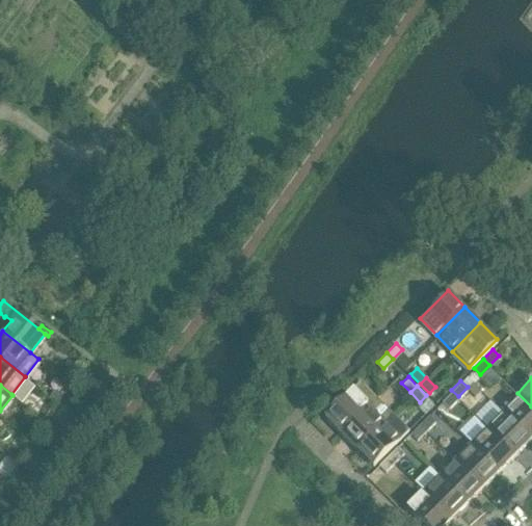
[(48,395),(56,400),(57,398),(61,393),(53,387),(48,395)]
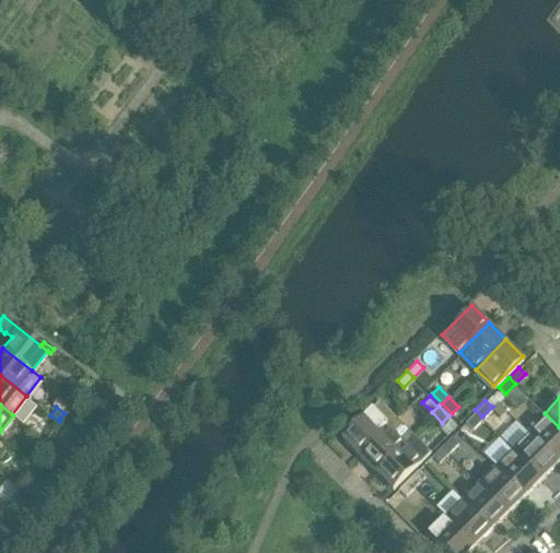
[(341,436),(359,453),(388,423),(371,407),(341,436)]
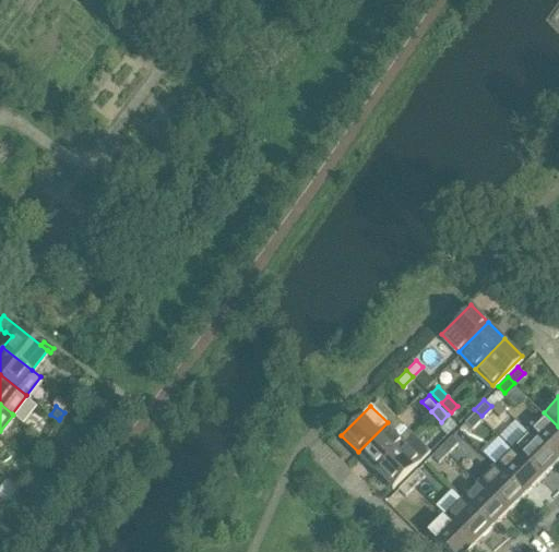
[(482,416),(474,409),(464,419),(472,426),(482,416)]
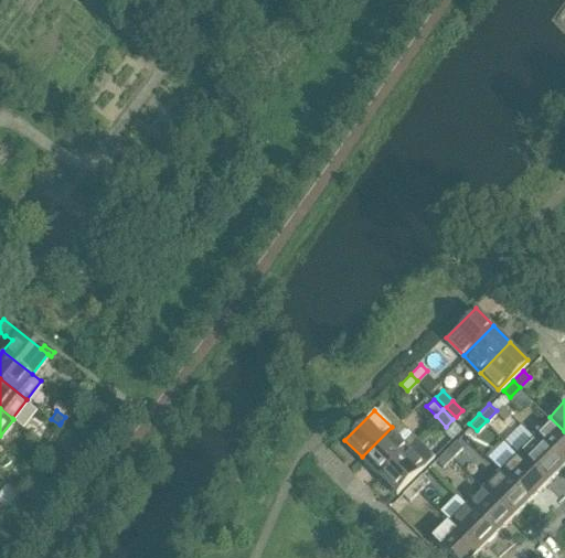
[(564,431),(550,417),(533,432),(564,462),(564,461),(564,431)]
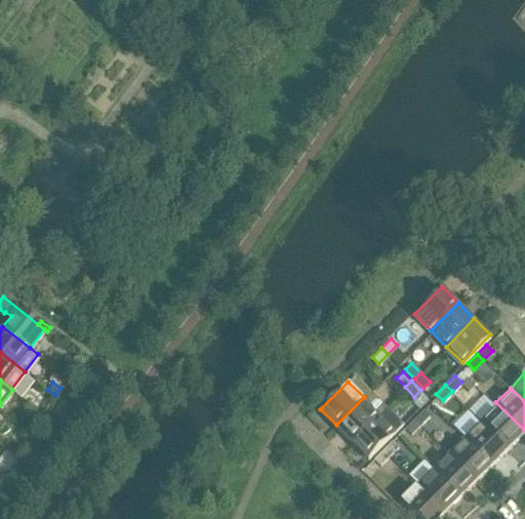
[(336,425),(352,441),(379,412),(364,397),(336,425)]
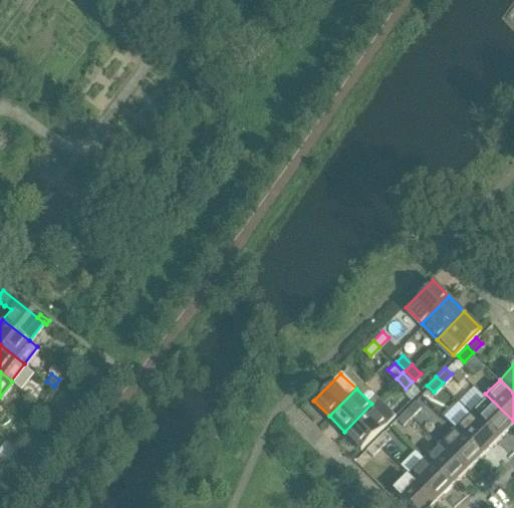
[(485,394),(469,411),(496,438),(513,421),(485,394)]
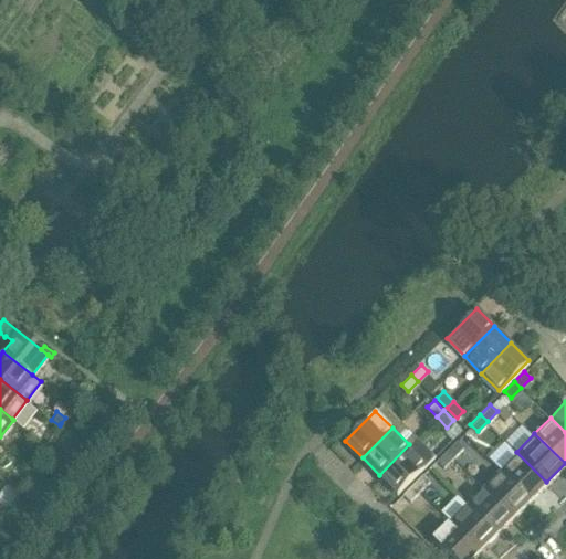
[(51,446),(56,440),(52,436),(46,443),(51,446)]
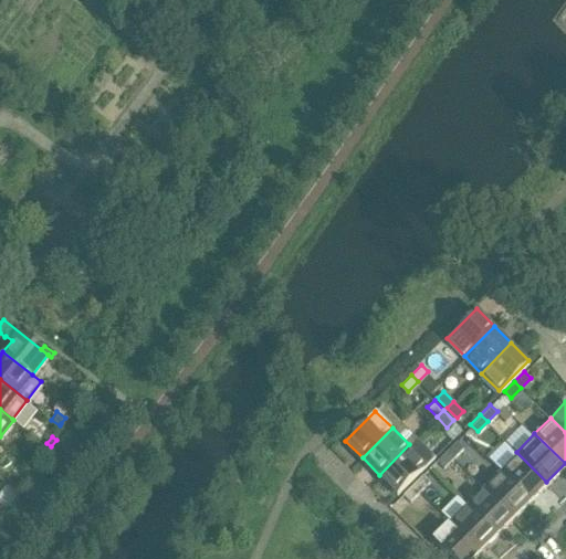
[(457,439),(447,449),(453,455),(463,445),(457,439)]
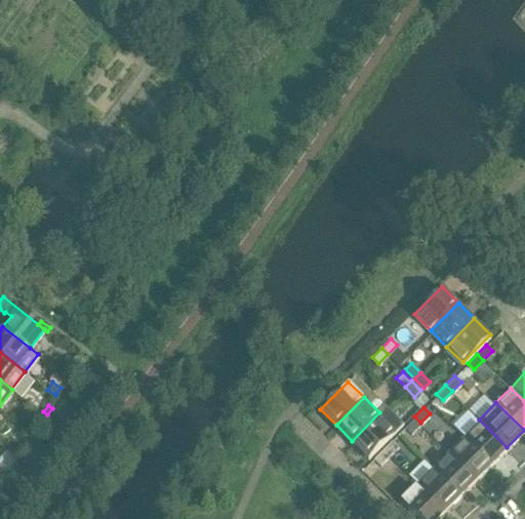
[(379,412),(352,441),(368,456),(396,429),(379,412)]
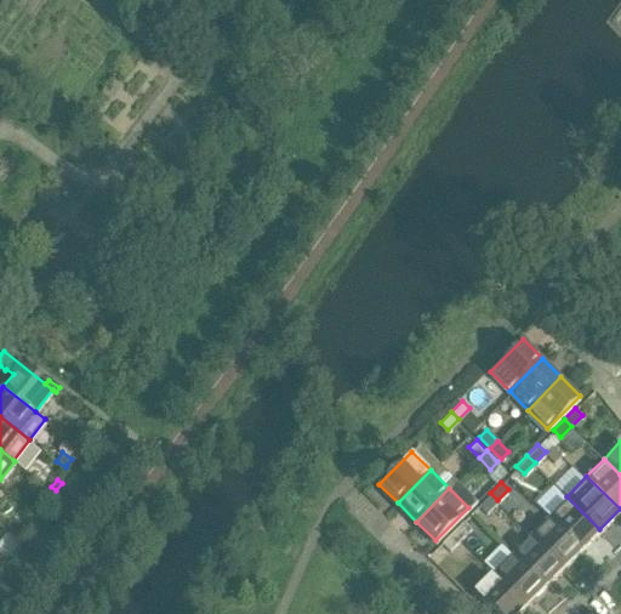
[(497,500),(490,493),(479,504),(486,511),(497,500)]
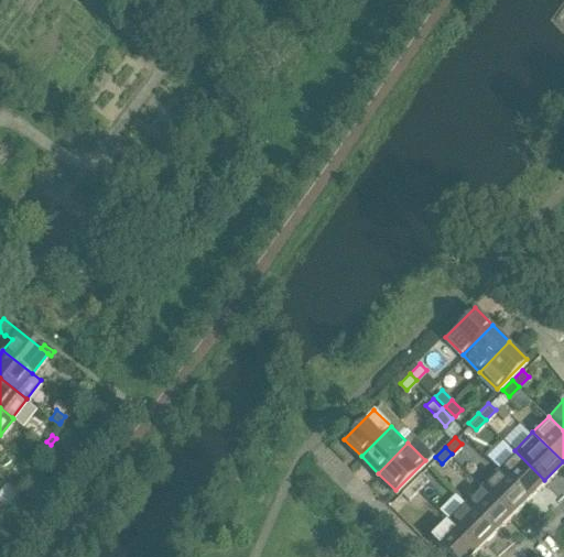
[(514,450),(498,467),(528,497),(544,480),(514,450)]
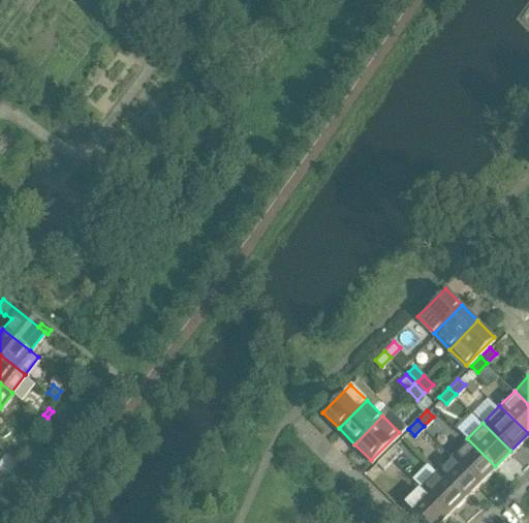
[(467,438),(452,454),(479,482),(495,466),(467,438)]
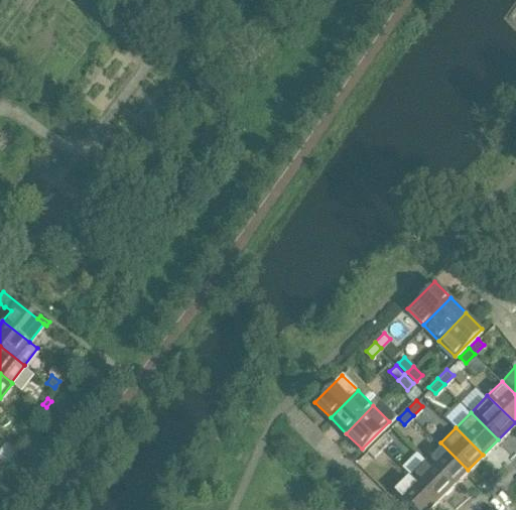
[(385,430),(376,439),(382,445),(391,437),(385,430)]
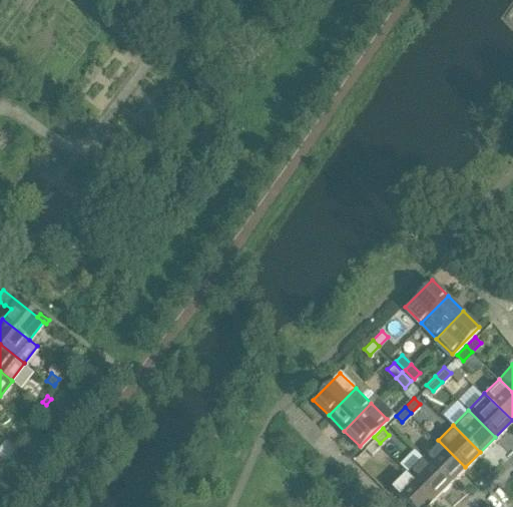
[(380,443),(374,437),(365,446),(372,452),(380,443)]
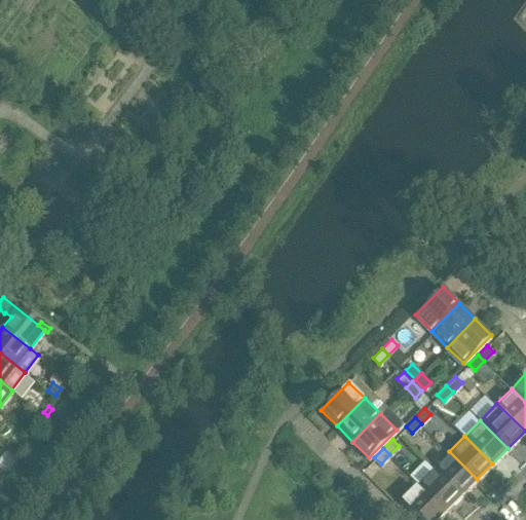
[(449,451),(433,467),(461,495),(477,479),(449,451)]
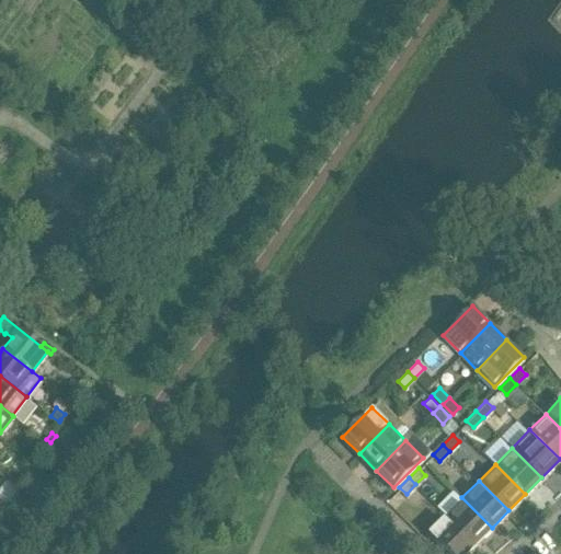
[(461,497),(445,515),(474,544),(492,528),(461,497)]
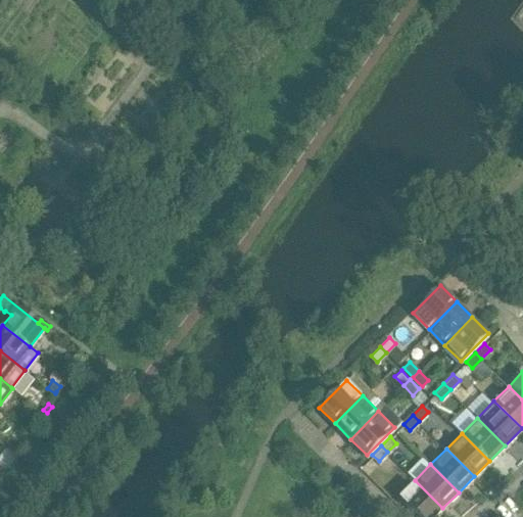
[(433,516),(442,508),(415,480),(399,496),(420,516),(433,516)]
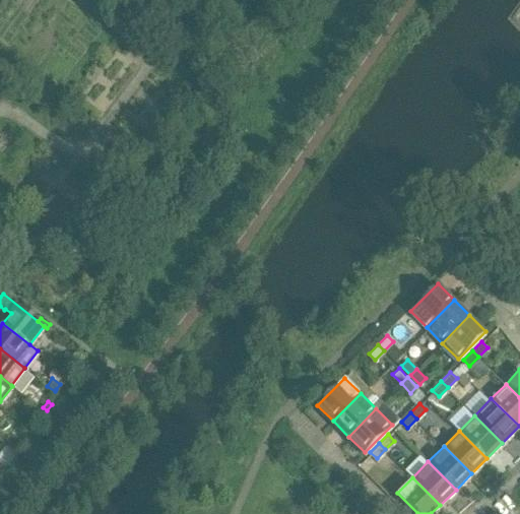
[(349,502),(337,513),(351,513),(356,510),(349,502)]
